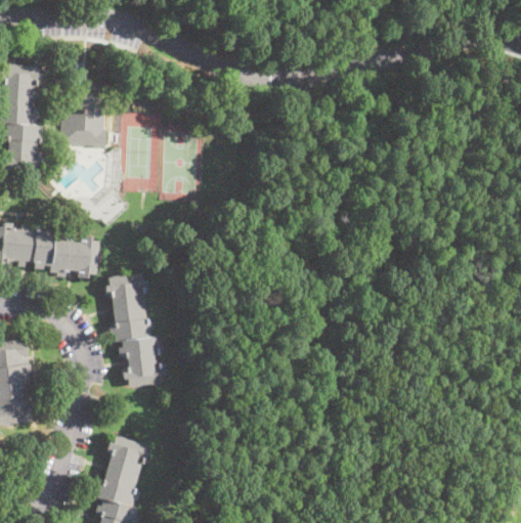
[(38,67),(38,74),(42,74),(41,85),(36,84),(36,93),(42,93),(42,99),(36,99),(36,109),(41,109),(41,119),(36,119),(36,125),(43,125),(42,133),(47,133),(46,142),(38,142),(38,155),(44,155),(44,165),(40,165),(39,171),(5,170),(5,162),(1,162),(1,150),(7,150),(8,140),(2,139),(2,129),(6,130),(7,123),(0,123),(1,116),(0,116),(0,105),(1,105),(1,103),(4,103),(4,97),(0,97),(0,90),(3,90),(4,82),(0,82),(0,71),(3,71),(4,64),(38,67)]
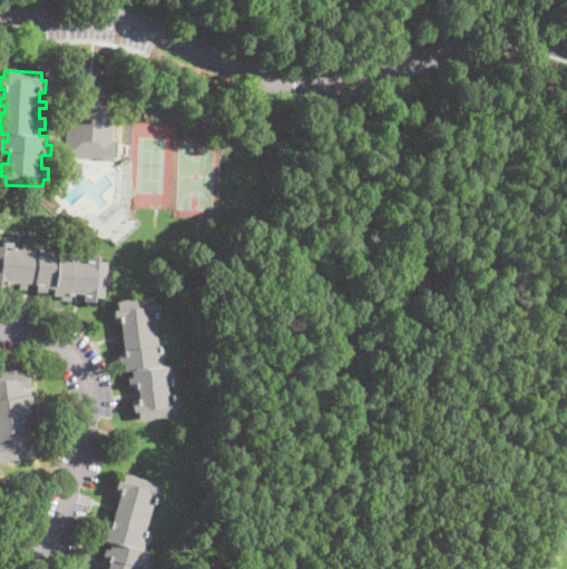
[(115,140),(118,140),(116,159),(68,157),(70,126),(76,126),(76,111),(84,111),(84,99),(117,101),(115,140)]
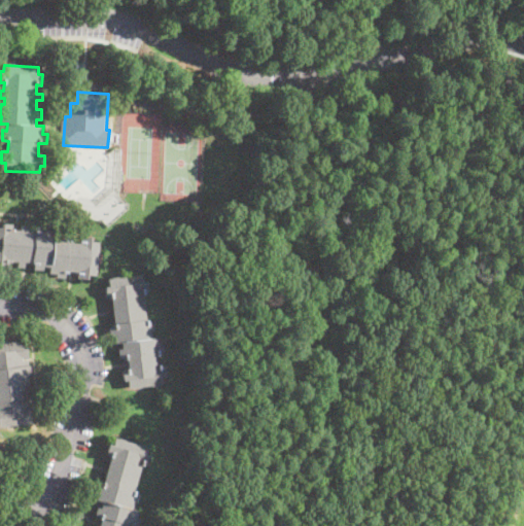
[(15,224),(15,230),(23,230),(23,225),(30,225),(29,231),(39,232),(39,225),(48,226),(47,231),(55,231),(55,237),(62,238),(62,234),(71,235),(70,242),(82,243),(83,237),(93,237),(93,242),(100,242),(98,276),(90,275),(90,279),(78,279),(79,273),(68,272),(68,279),(58,278),(59,274),(49,274),(49,267),(44,267),(44,270),(34,269),(34,264),(27,264),(27,269),(20,268),(20,263),(11,261),(10,267),(0,267),(0,228),(3,228),(3,223),(15,224)]
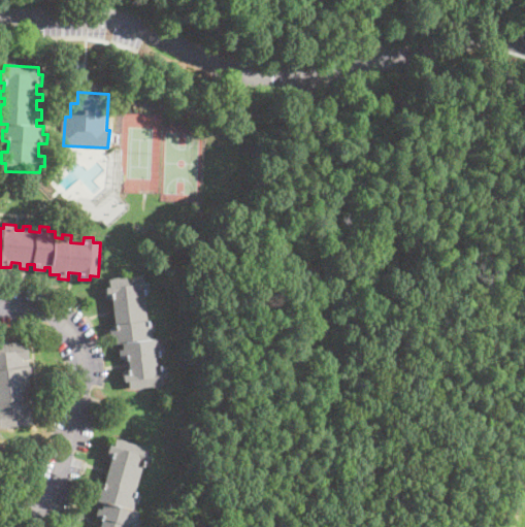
[(143,275),(144,283),(148,282),(150,292),(144,293),(149,323),(155,322),(156,331),(152,331),(153,338),(159,337),(160,344),(164,344),(165,354),(157,355),(159,366),(166,365),(167,376),(163,376),(164,386),(129,390),(128,382),(125,382),(124,372),(129,371),(128,359),(121,360),(120,351),(124,350),(123,343),(116,344),(115,338),(112,338),(111,327),(116,327),(112,298),(108,299),(107,288),(110,288),(109,280),(143,275)]
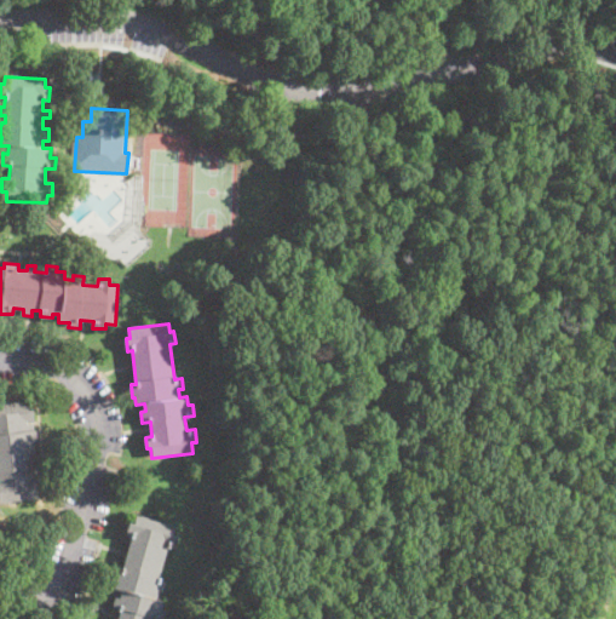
[(0,405),(27,402),(28,411),(33,410),(35,423),(28,423),(28,425),(36,424),(38,441),(34,441),(35,458),(40,457),(41,468),(40,469),(40,474),(34,474),(34,477),(40,477),(41,487),(38,488),(39,499),(0,503),(0,405)]
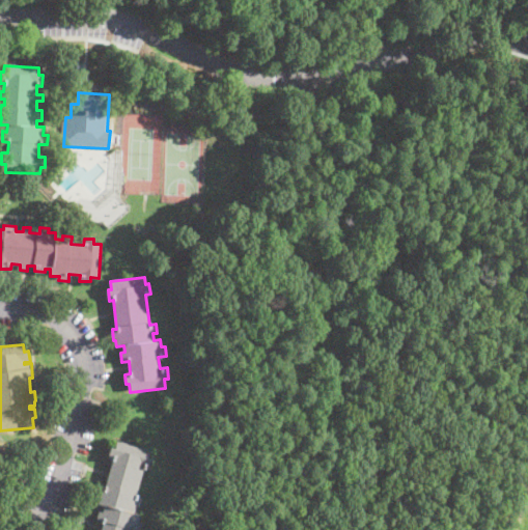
[(117,441),(149,450),(147,457),(151,458),(149,469),(144,468),(137,497),(142,499),(140,508),(137,507),(135,512),(141,514),(139,522),(142,522),(139,529),(101,529),(104,523),(96,521),(99,511),(103,512),(105,506),(98,504),(100,498),(96,497),(100,487),(105,489),(113,461),(107,458),(110,448),(115,450),(117,441)]
